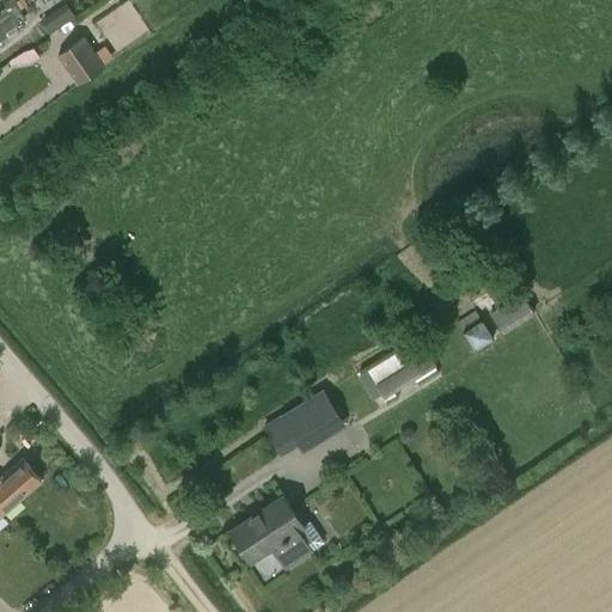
[(0,11),(0,46),(2,44),(1,42),(23,26),(26,18),(16,1),(0,11)]
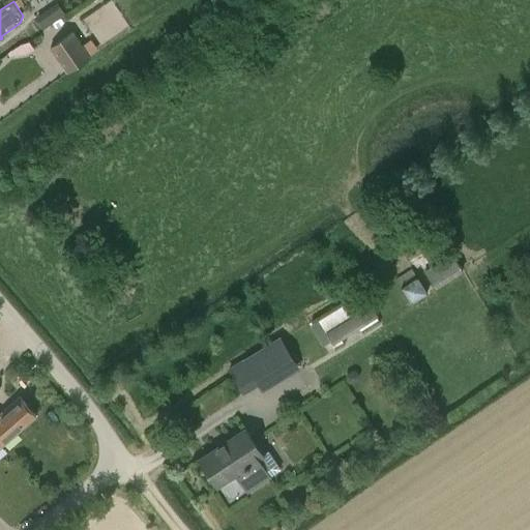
[(65,7),(41,16),(46,29),(70,21),(65,7)]
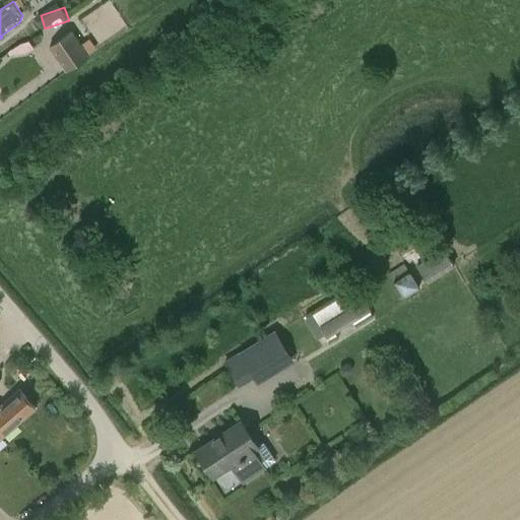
[(64,69),(87,53),(71,29),(48,46),(64,69)]
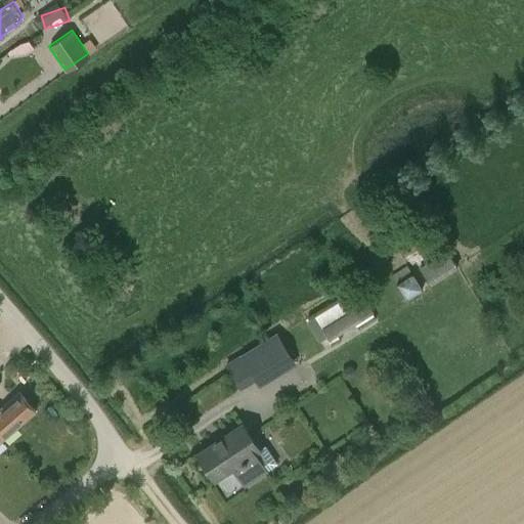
[(419,268),(430,286),(459,268),(447,250),(419,268)]
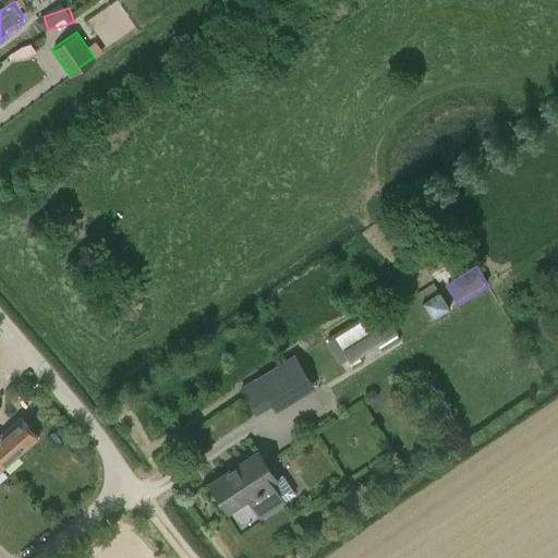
[(336,337),(351,361),(395,334),(380,310),(336,337)]
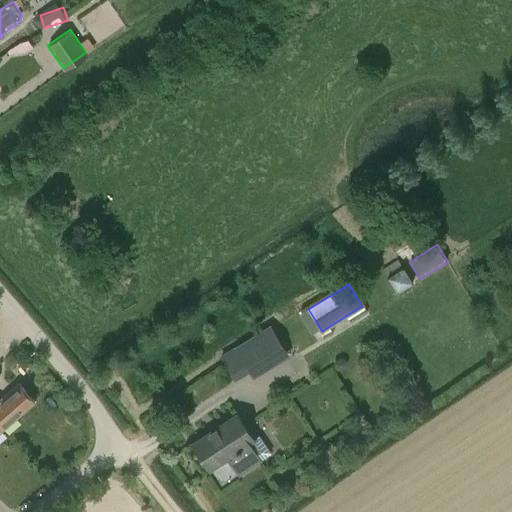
[(249,338),(235,347),(251,372),(254,377),(268,368),(249,338)]
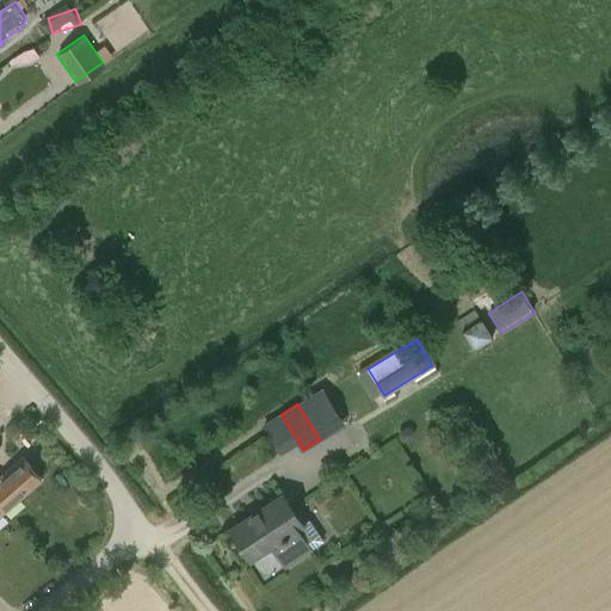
[(400,431),(399,437),(402,440),(407,442),(412,438),(413,433),(409,429),(405,427),(400,431)]
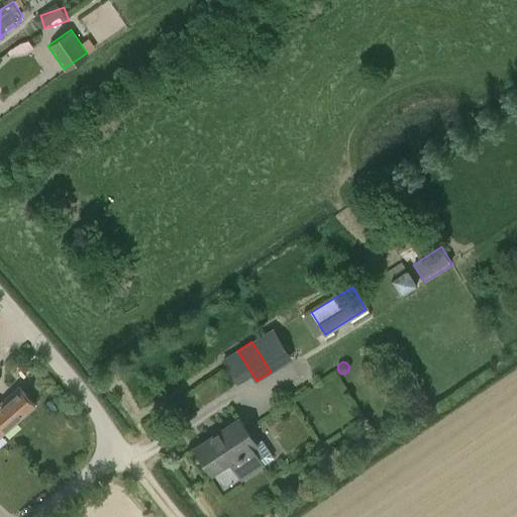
[(0,430),(4,434),(25,415),(25,414),(35,405),(18,387),(0,402),(0,430)]
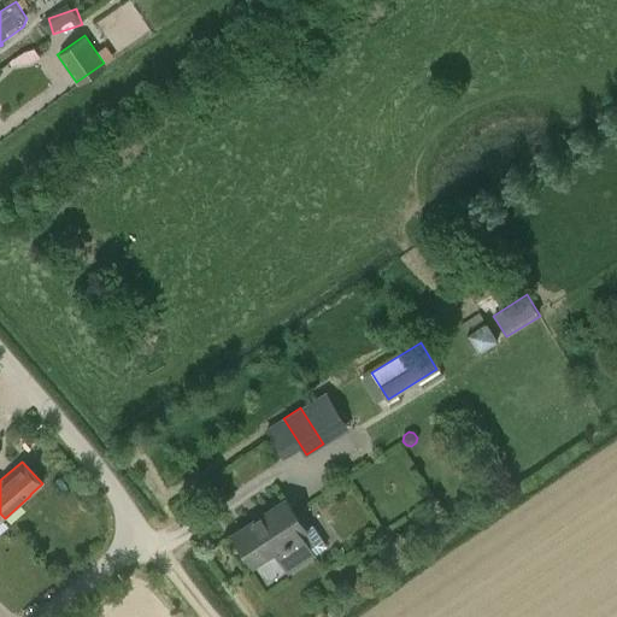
[(287,574),(316,554),(328,547),(313,524),(306,530),(285,499),(233,534),(253,565),(272,552),(287,574)]
